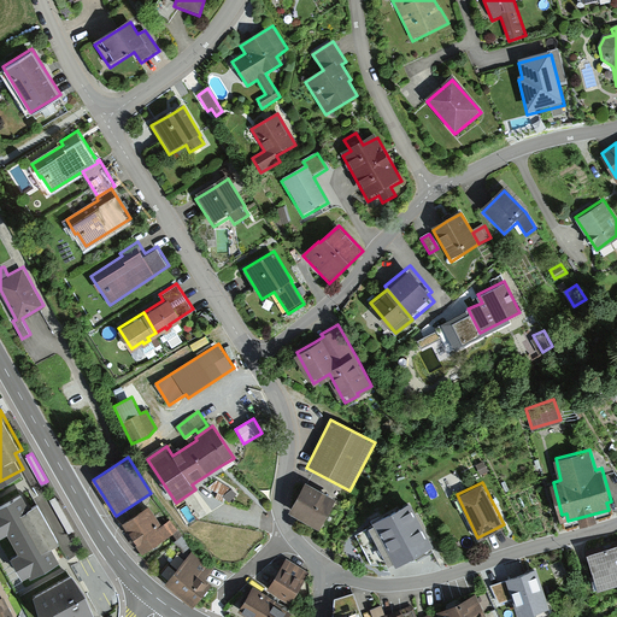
[(335,501),(305,485),(289,513),(319,530),(331,507),(335,501)]
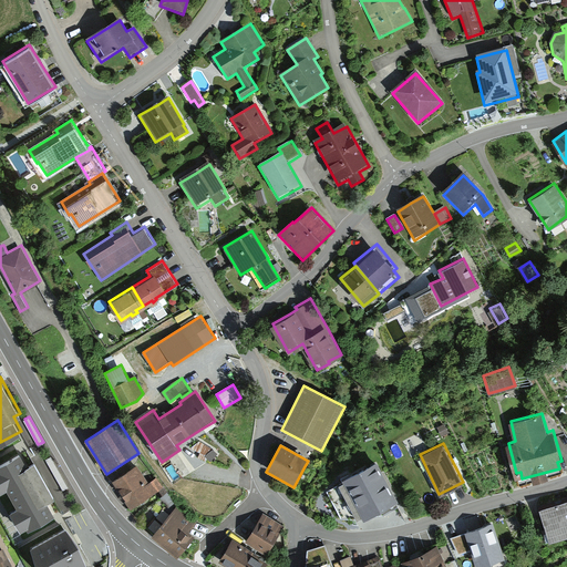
[(27,461),(20,449),(0,460),(0,488),(6,486),(17,504),(10,508),(20,528),(27,524),(28,527),(57,512),(49,498),(55,495),(34,456),(27,461)]
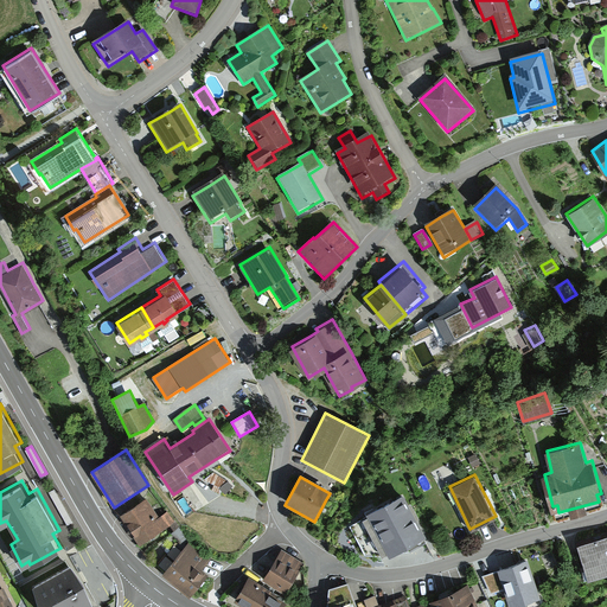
[(55,489),(50,491),(66,523),(72,521),(55,489)]
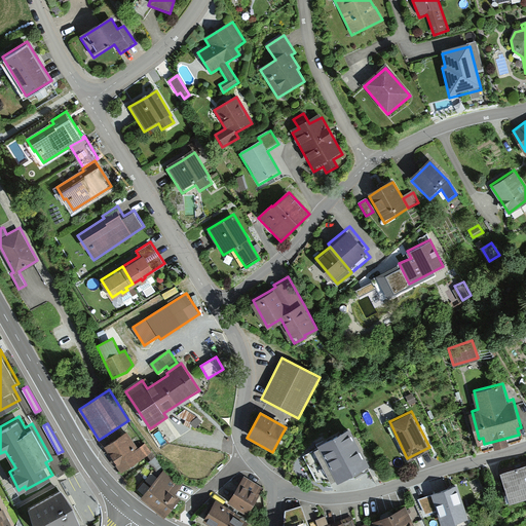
[(126,431),(104,446),(121,473),(150,454),(144,445),(138,449),(126,431)]
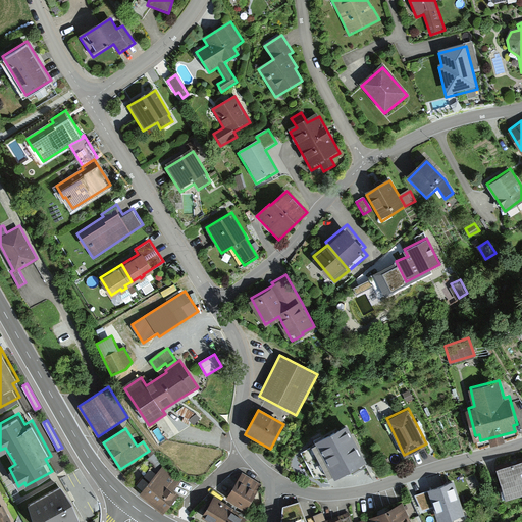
[(346,428),(316,444),(316,446),(301,454),(314,478),(327,478),(328,480),(333,478),(334,481),(365,466),(358,452),(346,428)]
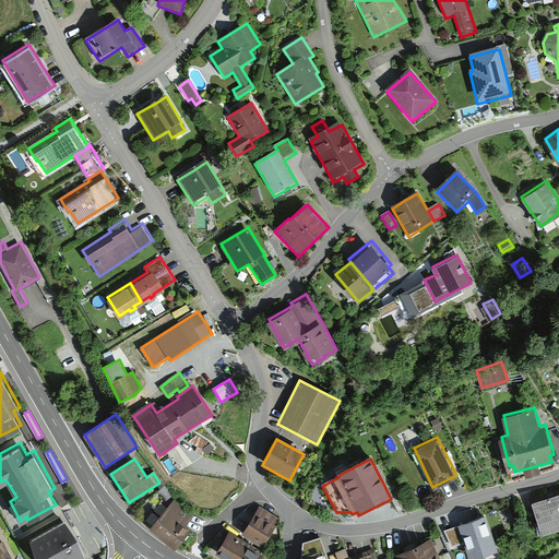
[(558,490),(549,495),(532,499),(540,530),(558,523),(558,490)]
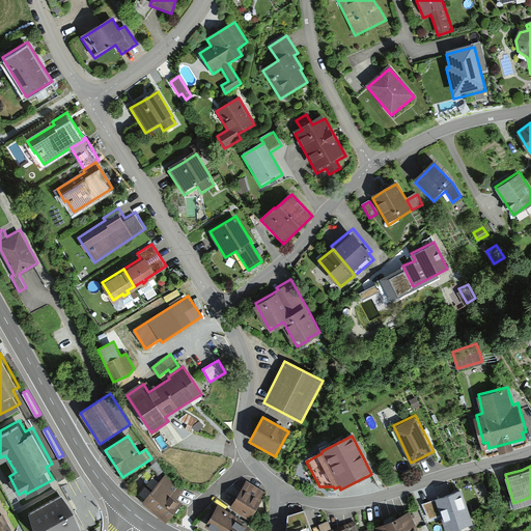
[(164,475),(143,502),(167,520),(183,500),(172,493),(178,485),(164,475)]
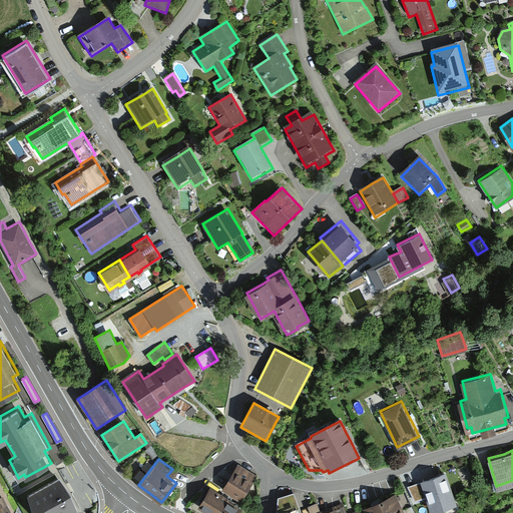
[(232,470),(221,487),(241,500),(258,475),(237,462),(232,470)]
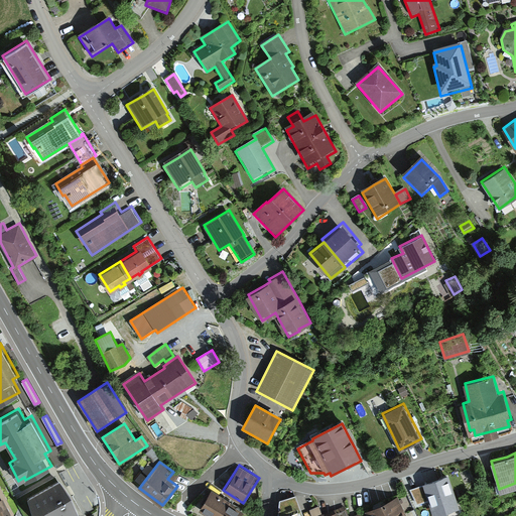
[(61,478),(27,497),(38,515),(68,515),(80,509),(61,478)]
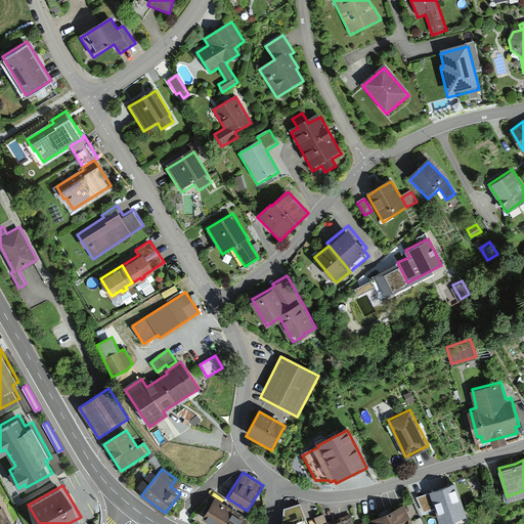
[(455,485),(430,493),(435,508),(440,523),(452,523),(467,520),(455,485)]
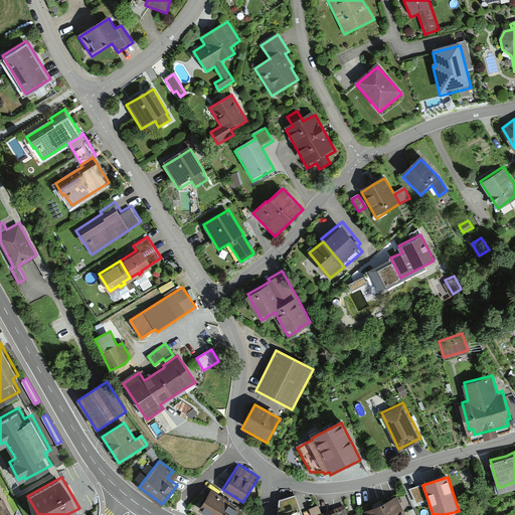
[(427,499),(422,485),(409,490),(416,503),(427,499)]
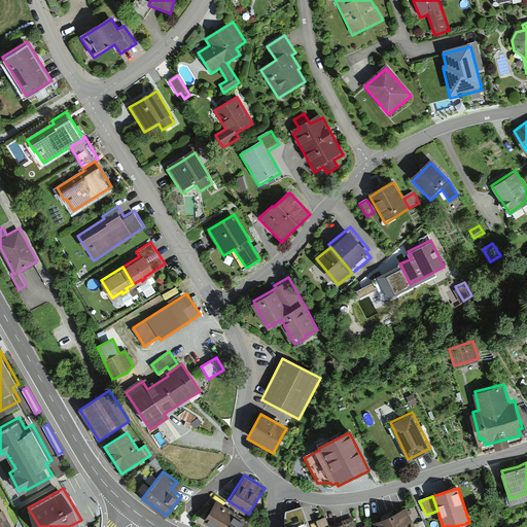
[(215,499),(203,520),(215,526),(244,526),(249,520),(215,499)]
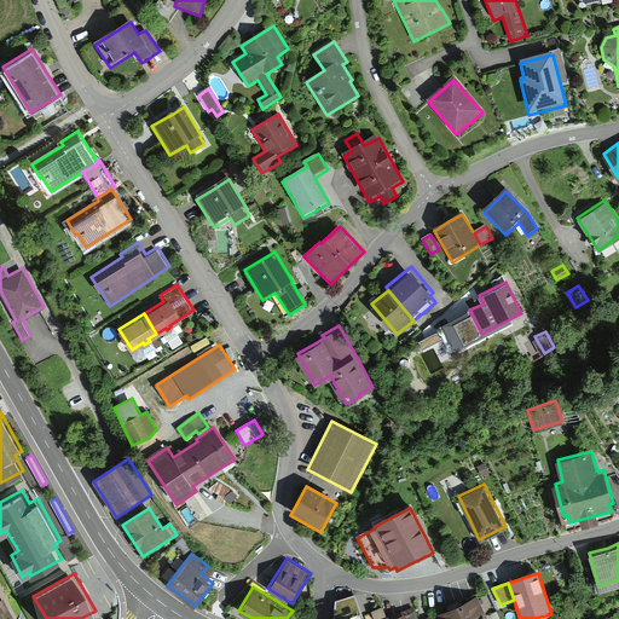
[(486,618),(476,596),(437,614),(439,618),(486,618)]
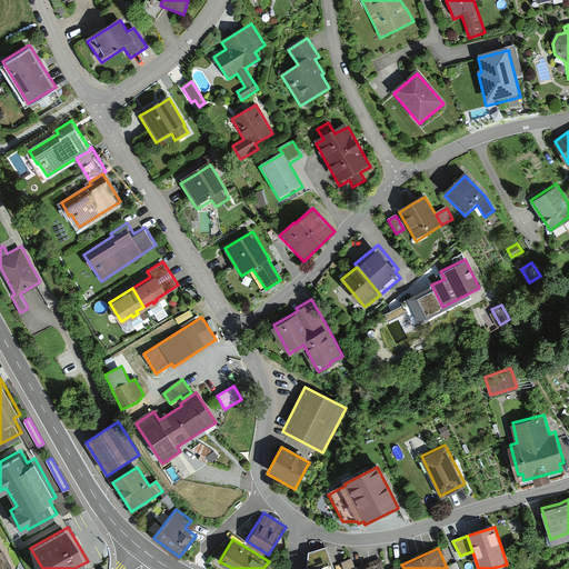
[(0,567),(0,568),(13,568),(3,550),(1,551),(0,549),(0,567)]
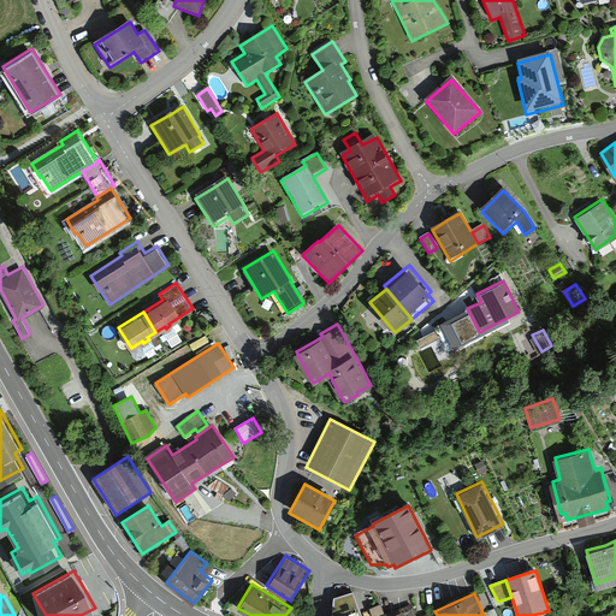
[(360,615),(353,594),(333,602),(332,615),(360,615)]
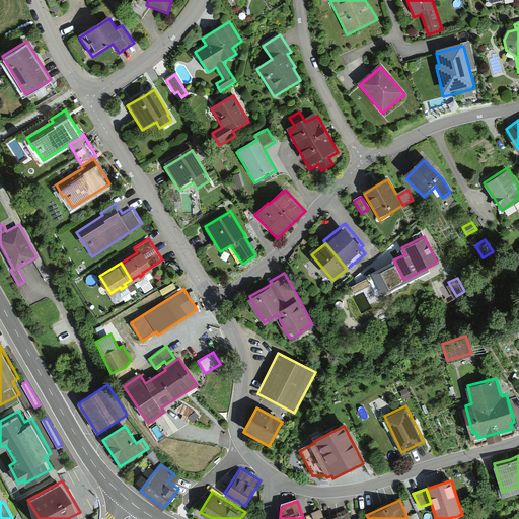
[(321,510),(313,513),(314,518),(321,518),(324,518),(321,510)]
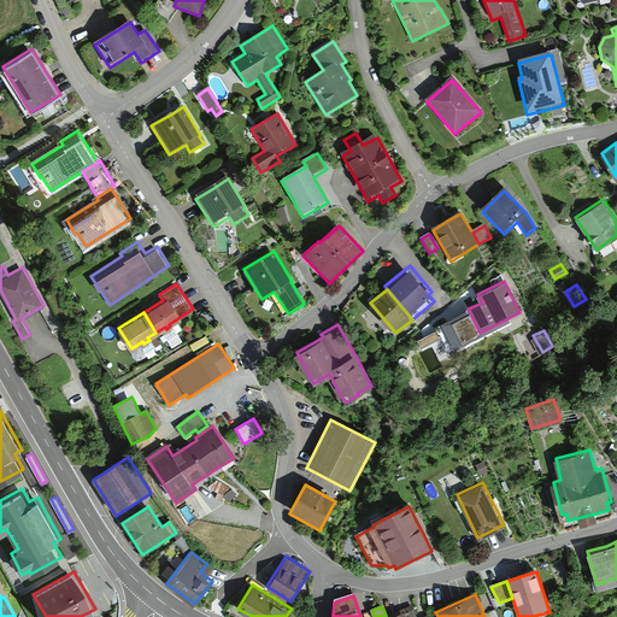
[(438,616),(435,612),(422,616),(416,616),(412,606),(386,616),(438,616)]
